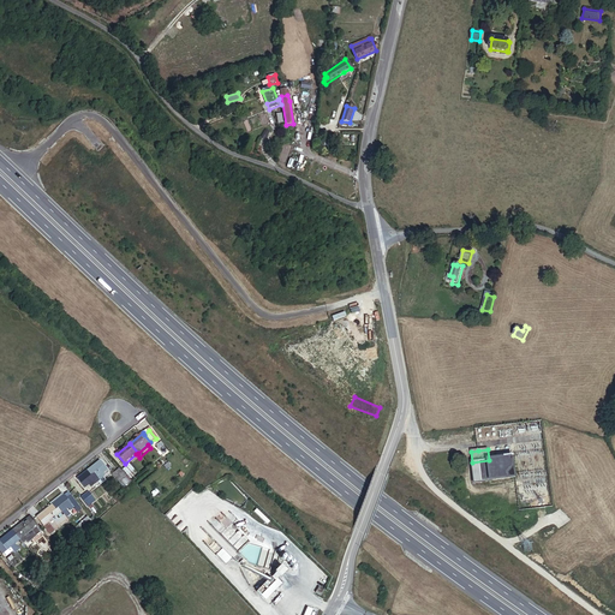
[(515,478),(513,458),(489,460),(472,463),(475,484),(515,478)]
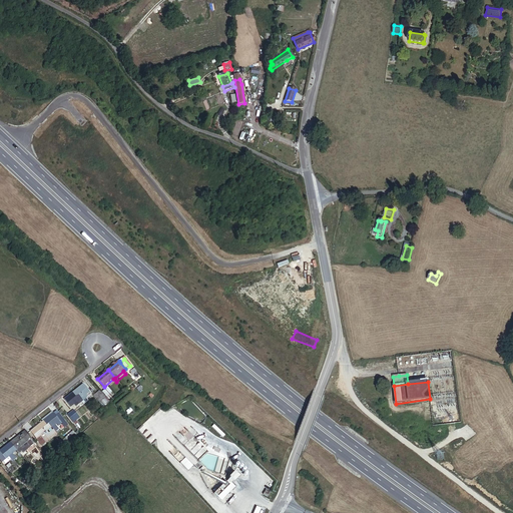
[(84,402),(92,395),(84,385),(74,394),(80,401),(82,399),(84,402)]
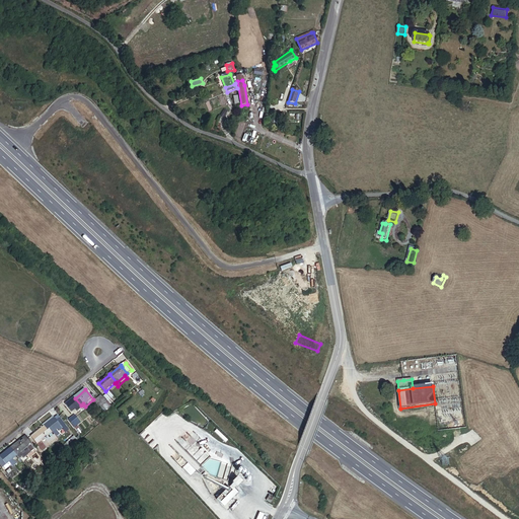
[(114,400),(118,397),(113,390),(105,396),(112,404),(116,402),(114,400)]
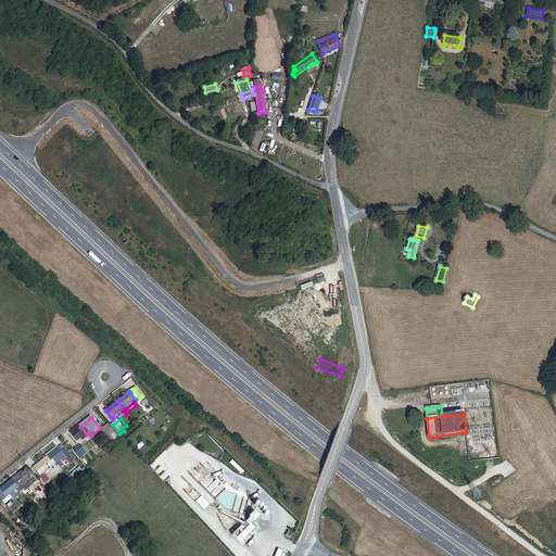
[(86,436),(87,434),(80,427),(71,434),(77,442),(81,439),(84,441),(88,438),(86,436)]
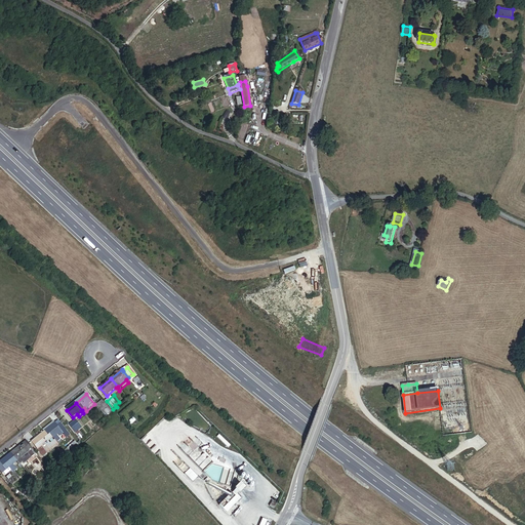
[(104,413),(109,409),(106,405),(99,410),(104,413)]
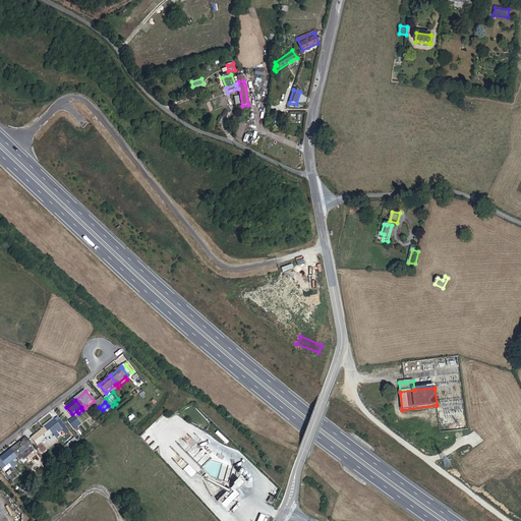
[(74,426),(80,420),(77,416),(70,422),(74,426)]
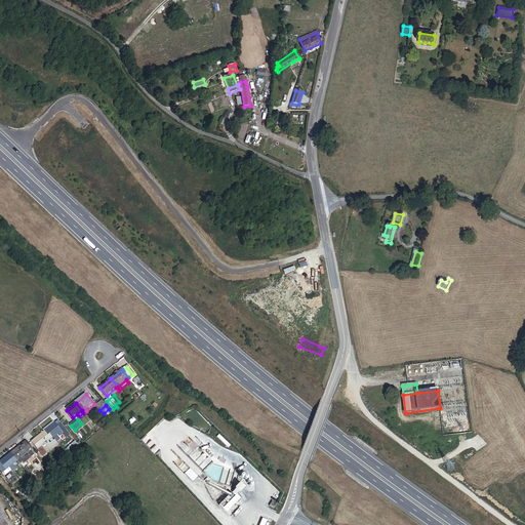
[(65,429),(58,420),(55,423),(62,431),(65,429)]
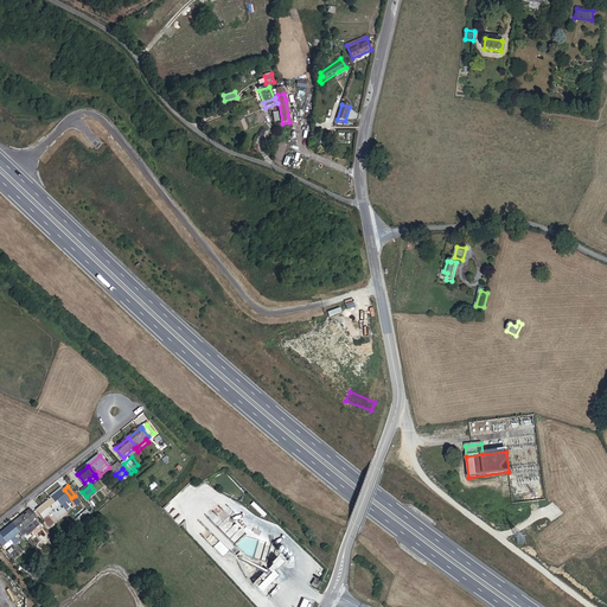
[(66,502),(71,498),(64,490),(51,500),(58,509),(62,505),(66,502)]
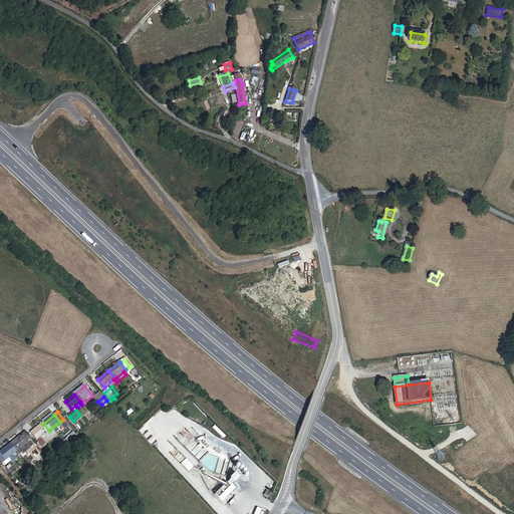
[(75,424),(82,419),(79,415),(73,421),(75,424)]
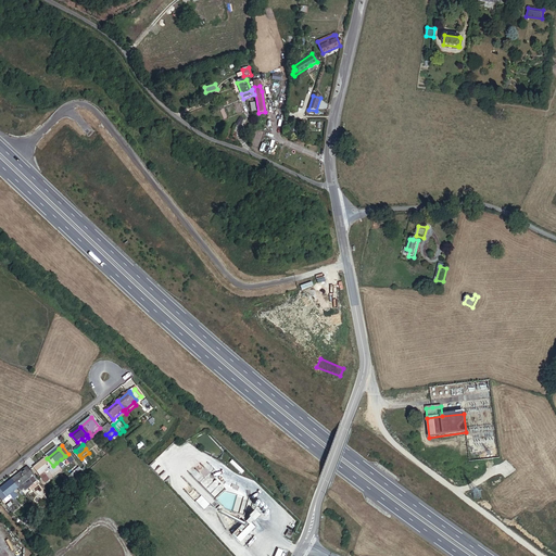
[(74,459),(68,454),(65,456),(61,459),(64,464),(68,460),(71,463),(74,459)]
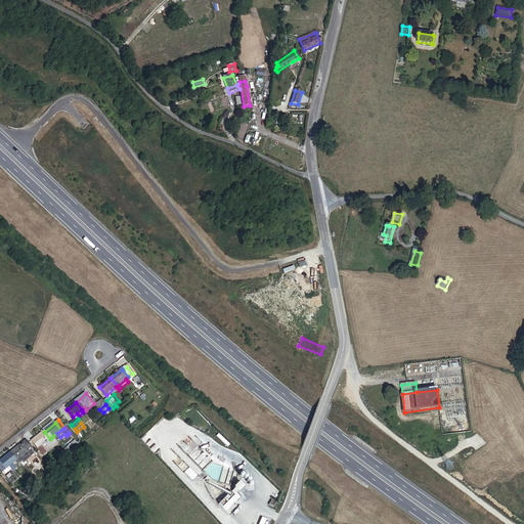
[(50,439),(44,432),(32,441),(38,449),(45,443),(48,440),(50,439)]
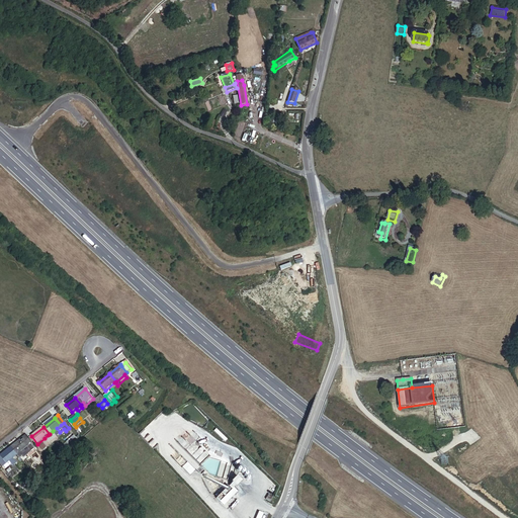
[(57,436),(53,431),(50,434),(54,438),(55,440),(58,437),(57,436)]
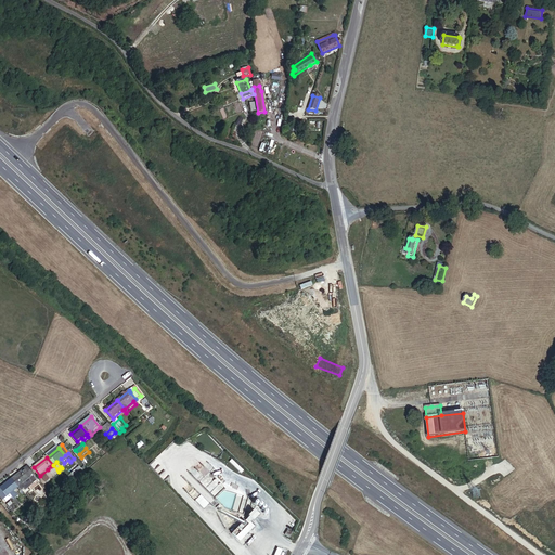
[(73,477),(80,470),(81,469),(78,466),(69,473),(73,477)]
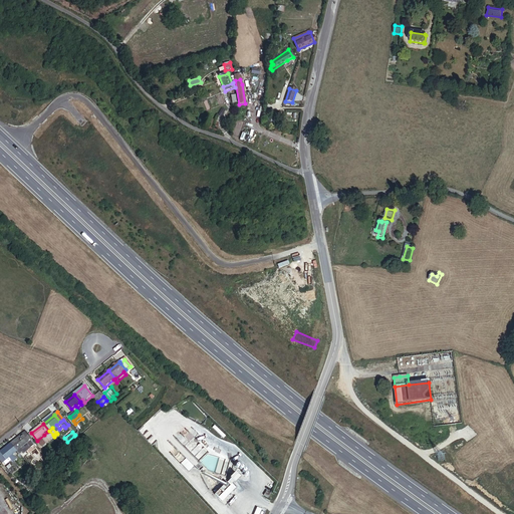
[(31,442),(25,434),(19,438),(25,446),(26,445),(31,450),(35,447),(31,442)]
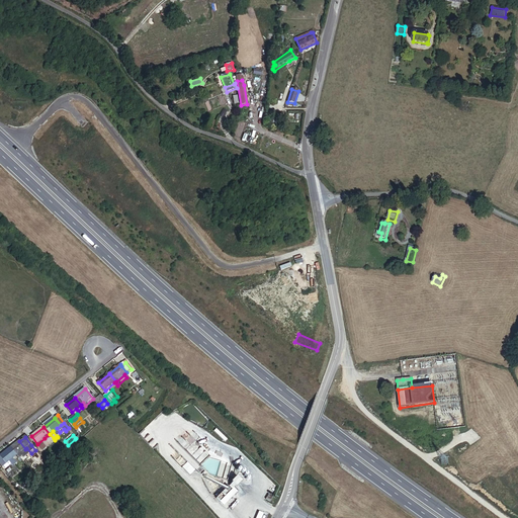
[(48,442),(45,438),(37,444),(40,448),(44,446),(46,448),(55,440),(54,438),(52,440),(48,442)]
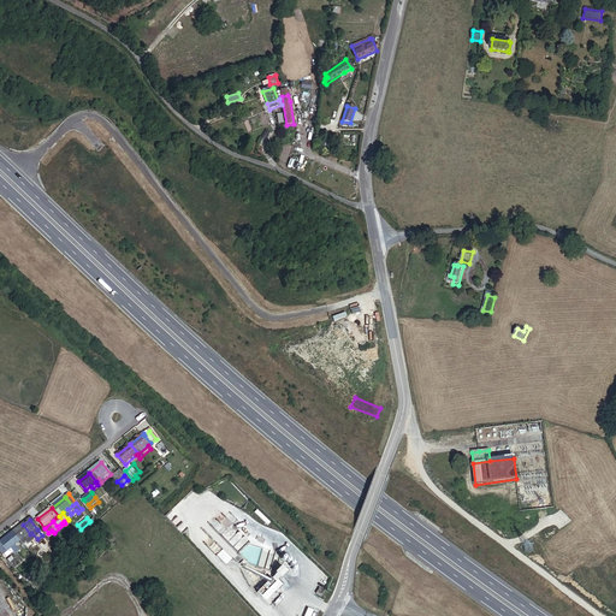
[(54,534),(66,525),(65,523),(54,533),(54,534)]
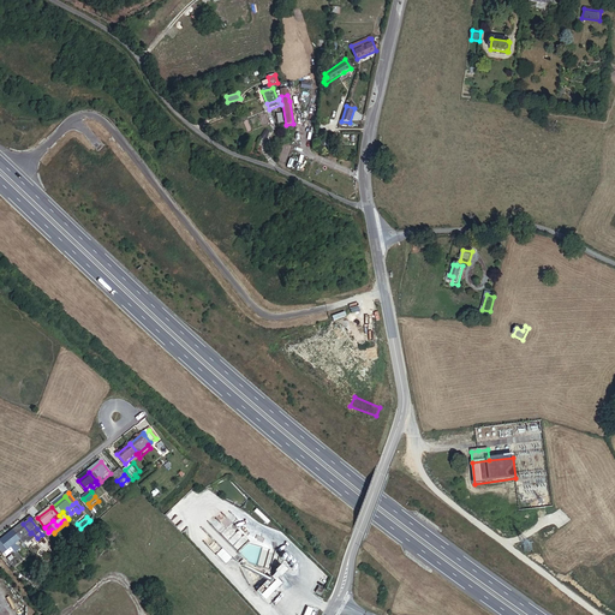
[(30,533),(23,524),(15,531),(22,541),(28,535),(30,533)]
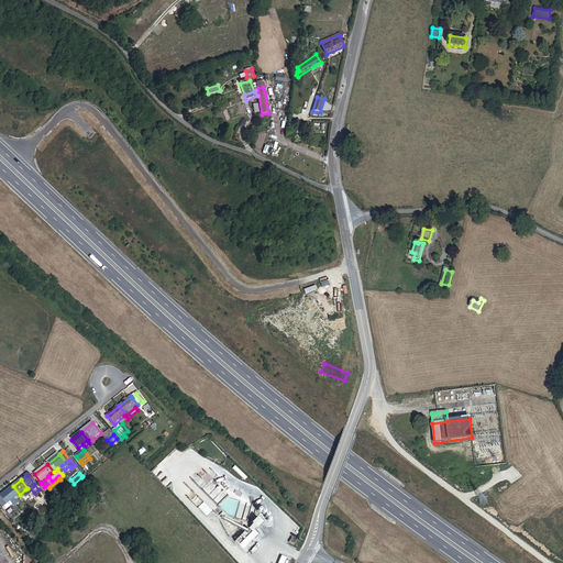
[(17,497),(20,495),(13,486),(0,496),(0,503),(3,507),(6,506),(12,500),(17,497)]
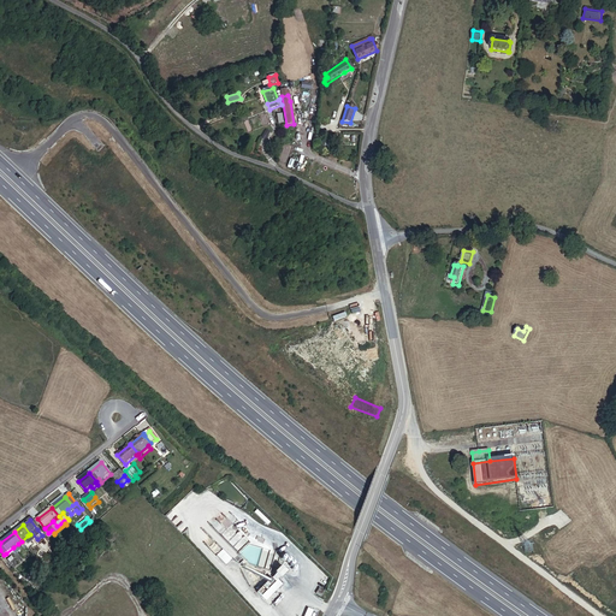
[(10,558),(18,552),(13,548),(6,554),(10,558)]
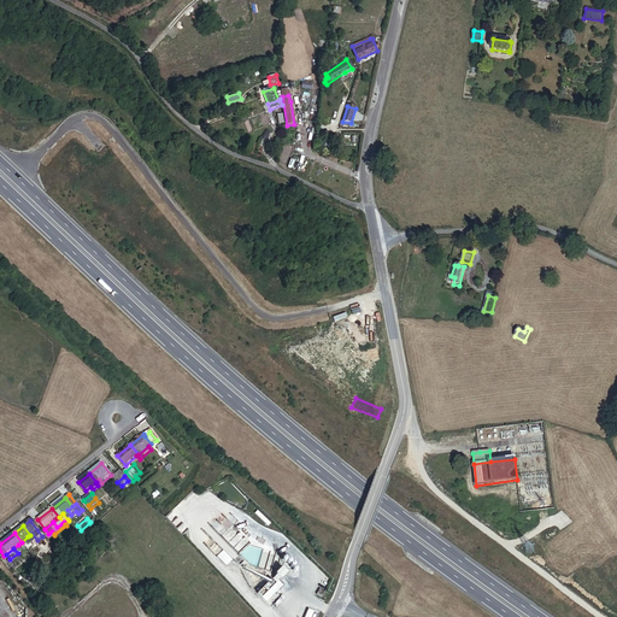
[(223,552),(217,558),(227,566),(231,562),(223,552)]
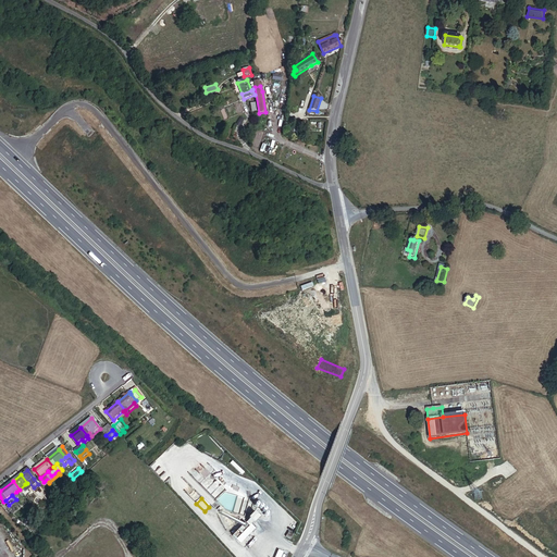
[(255,530),(250,525),(250,524),(248,521),(245,524),(244,524),(232,536),(240,544),(255,530)]
